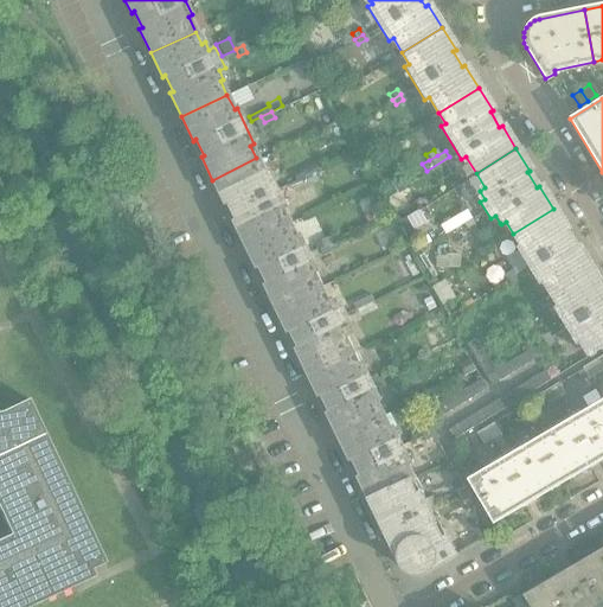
[(284,206),(268,172),(264,173),(256,158),(212,180),(224,205),(228,203),(235,219),(232,221),(244,244),(288,223),(281,209),(284,206)]
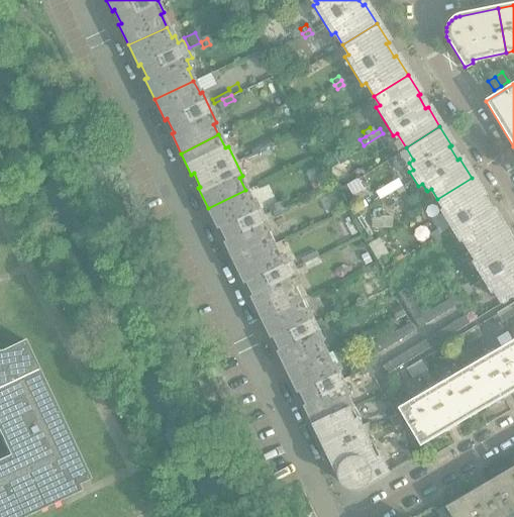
[(258,151),(271,144),(267,138),(254,145),(258,151)]
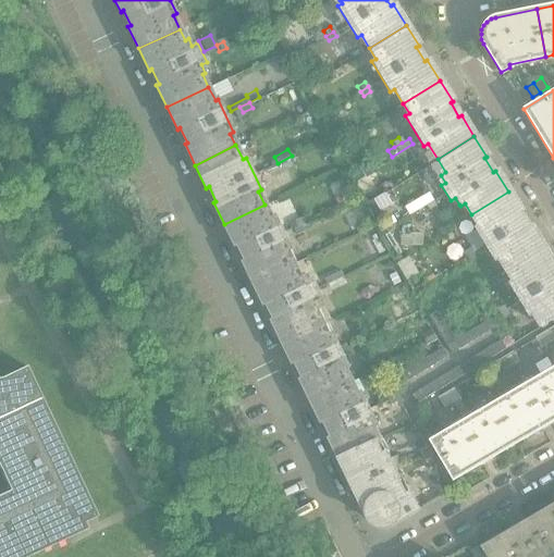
[(263,170),(275,163),(273,158),(260,164),(263,170)]
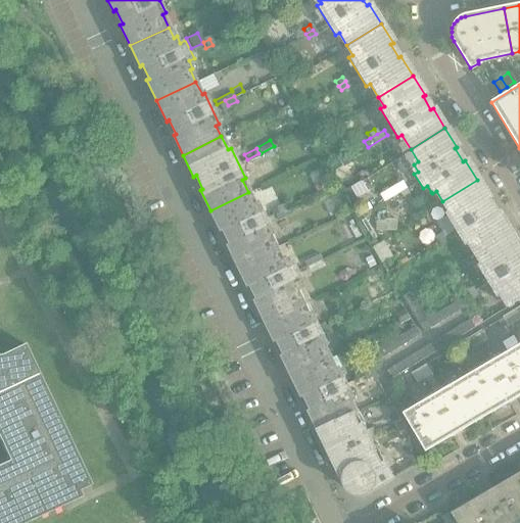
[(249,163),(261,157),(258,153),(247,159),(249,163)]
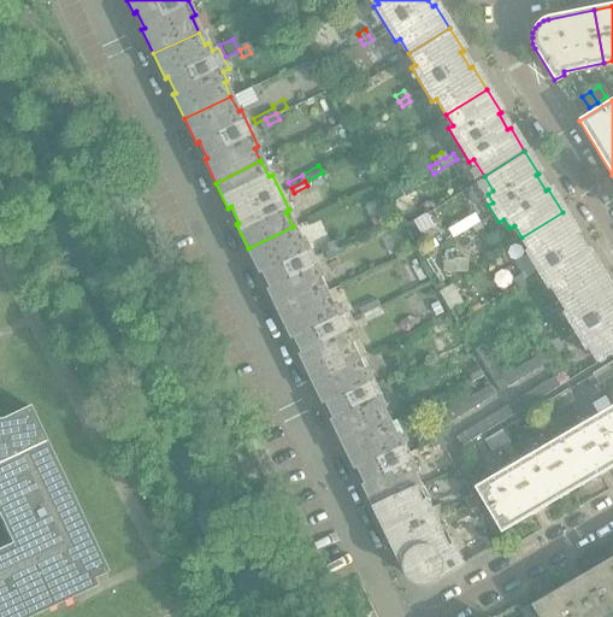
[(400,195),(395,186),(383,193),(389,201),(400,195)]
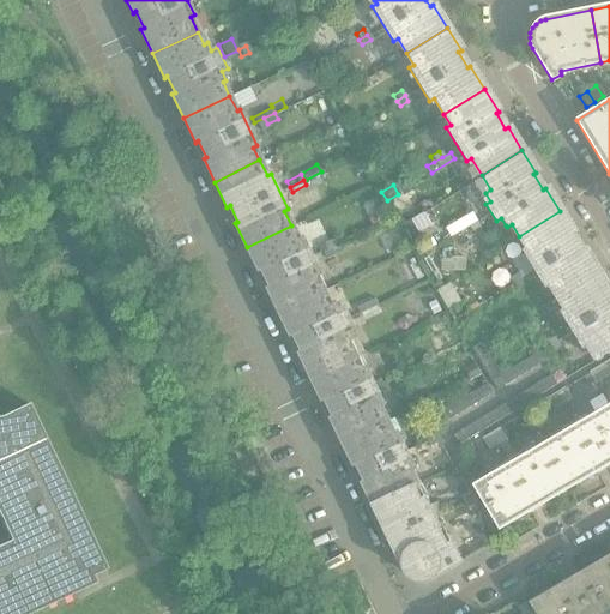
[(580,251),(571,235),(573,234),(560,211),(519,236),(527,252),(523,254),(532,269),(544,288),(549,286),(556,298),(597,272),(583,250),(580,251)]
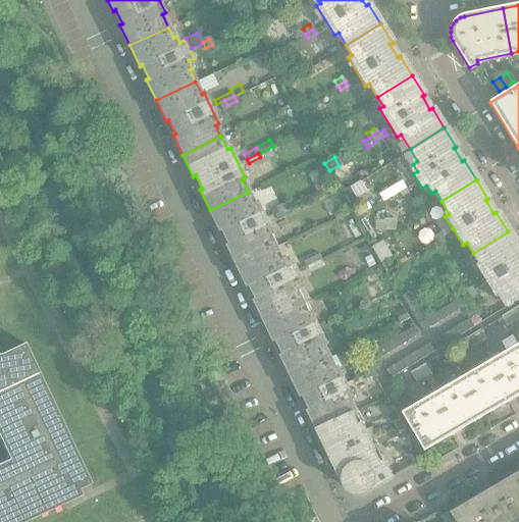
[(375,206),(397,192),(404,188),(401,184),(395,188),(393,185),(380,192),(380,193),(370,199),(375,206)]
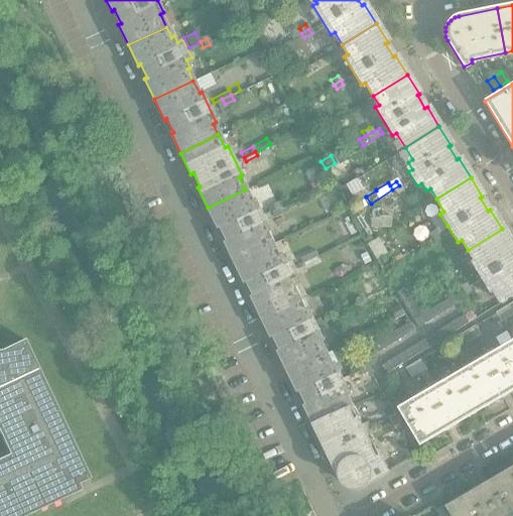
[(268,230),(254,201),(261,197),(255,185),(245,189),(208,208),(217,229),(220,227),(226,241),(224,242),(234,262),(277,241),(272,229),(268,230)]
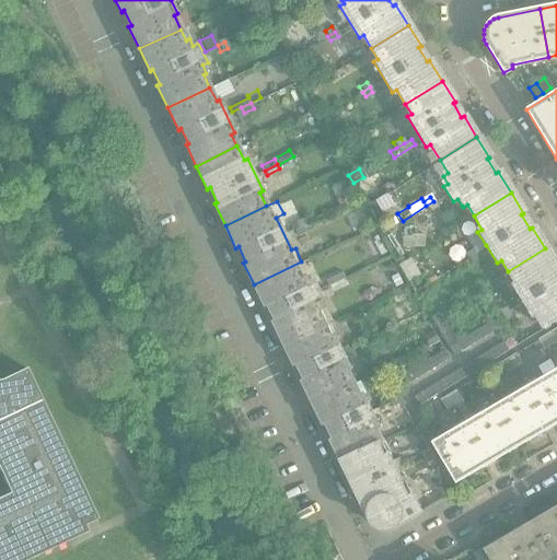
[(437,207),(433,201),(426,206),(429,211),(437,207)]
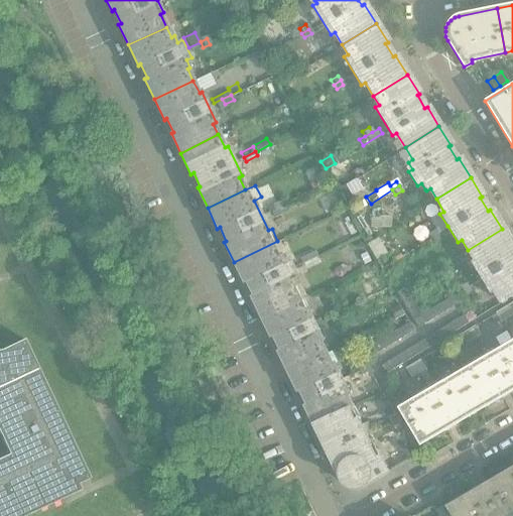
[(269,212),(283,206),(280,200),(266,207),(269,212)]
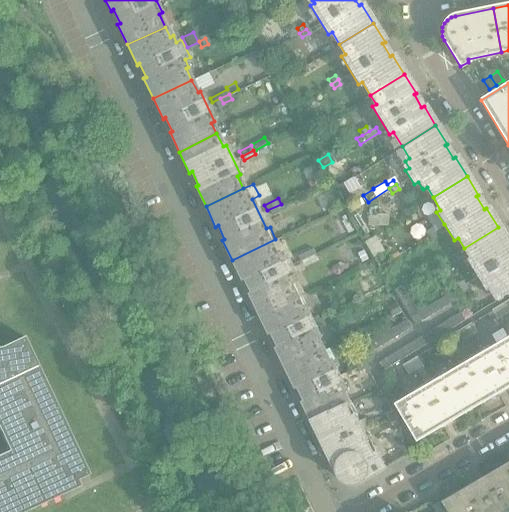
[(269,216),(283,209),(281,204),(267,210),(269,216)]
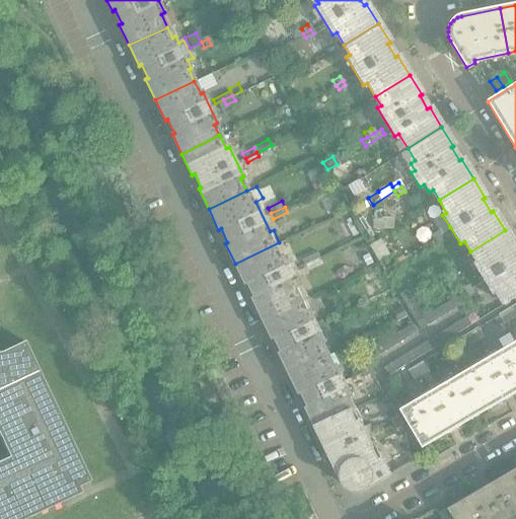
[(390,229),(390,219),(369,219),(369,226),(371,226),(371,228),(390,229)]
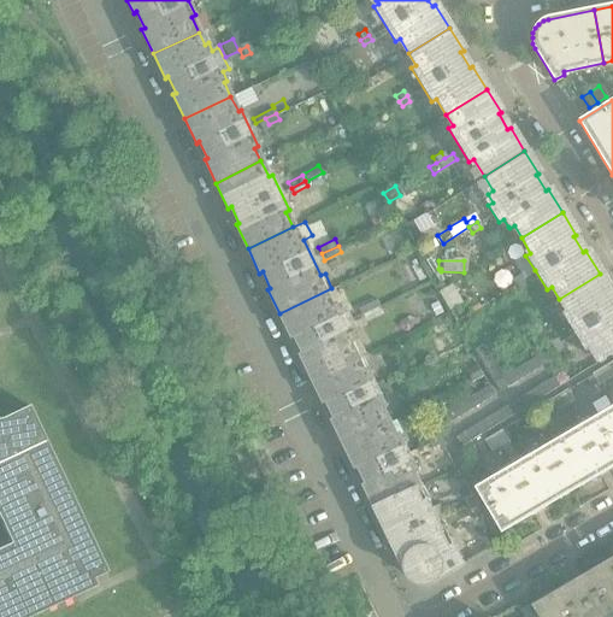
[(612,300),(611,298),(612,297),(612,294),(600,274),(559,299),(567,313),(563,317),(584,351),(589,348),(596,362),(612,351),(612,300)]
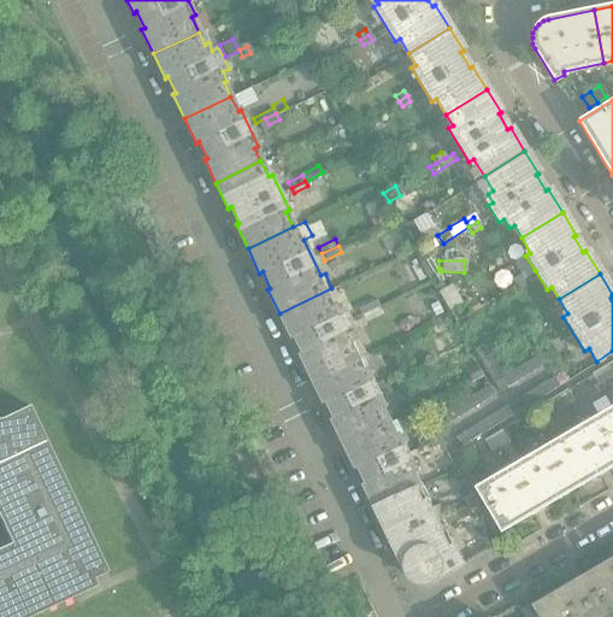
[(520,281),(517,275),(508,280),(512,286),(520,281)]
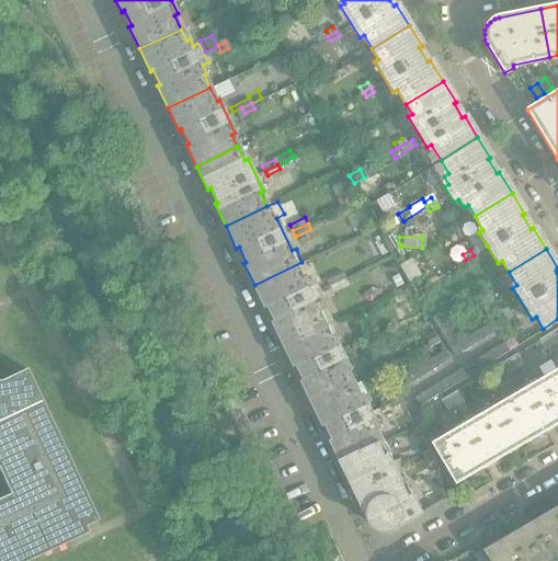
[(476,260),(474,255),(466,260),(468,264),(476,260)]
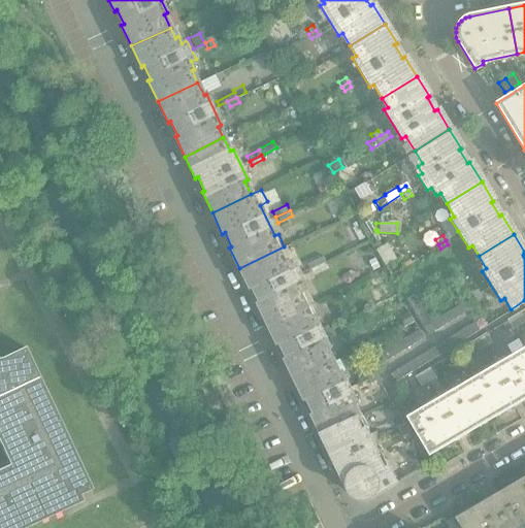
[(384,243),(372,250),(382,266),(394,259),(384,243)]
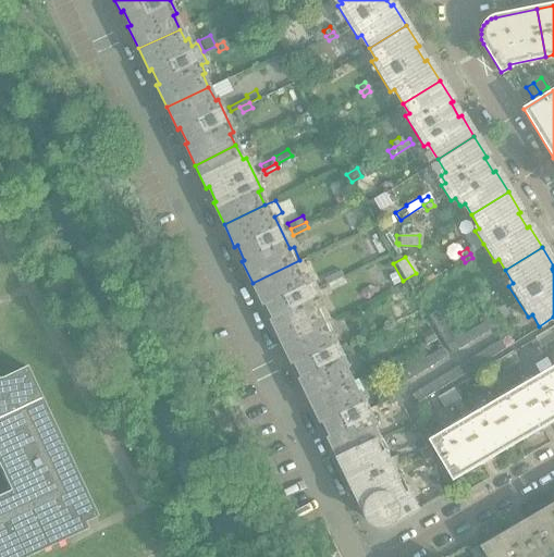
[(318,308),(315,299),(320,297),(311,280),(306,283),(303,274),(306,273),(299,260),(253,283),(263,306),(266,304),(273,319),(270,320),(281,342),(328,320),(321,307),(315,310),(315,309),(318,308)]
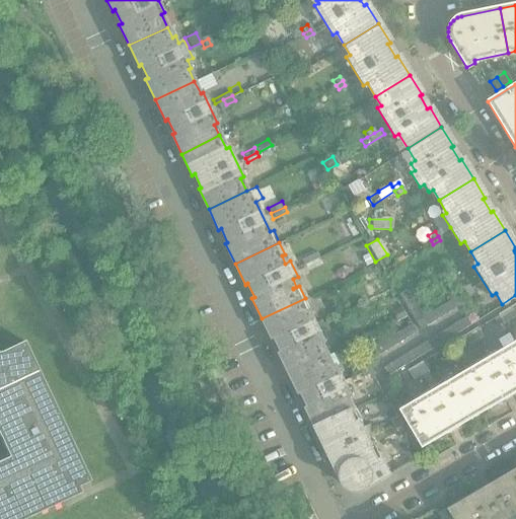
[(302,265),(317,257),(315,253),(299,261),(302,265)]
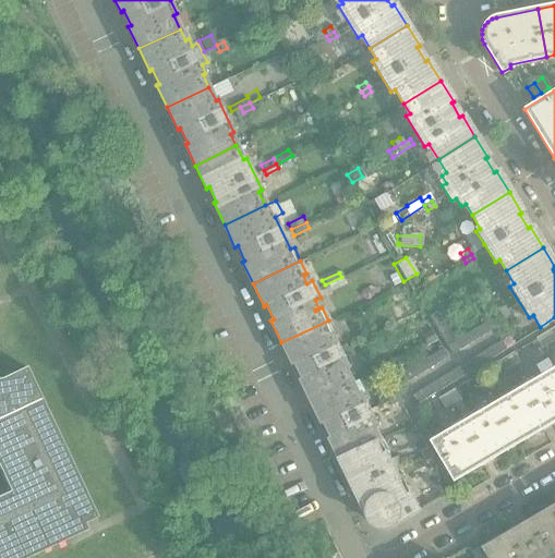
[(505,310),(502,305),(495,310),(497,314),(505,310)]
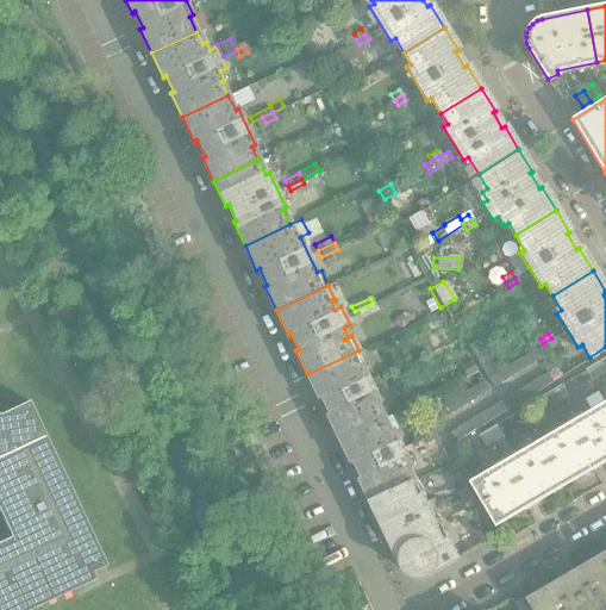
[(555,343),(551,338),(543,343),(547,349),(555,343)]
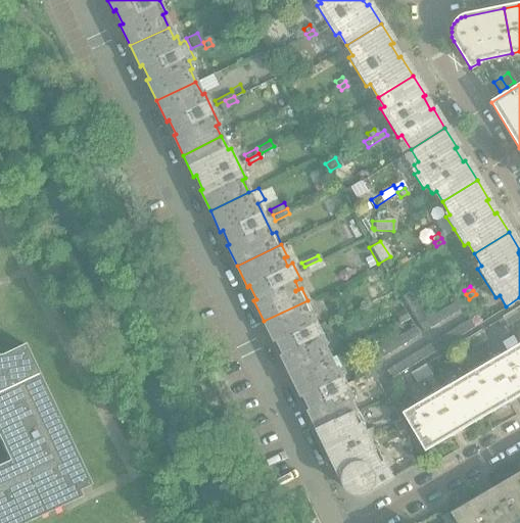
[(421,332),(460,307),(455,300),(424,320),(406,291),(398,296),(421,332)]
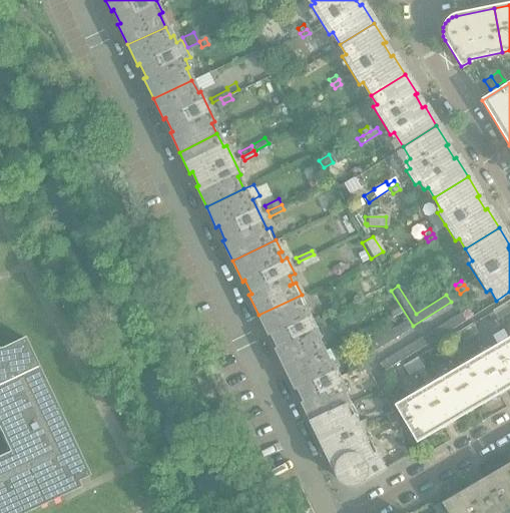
[(319,337),(305,307),(309,305),(304,294),(302,295),(259,315),(269,336),(271,334),(278,348),(275,349),(285,369),(322,352),(316,339),(319,337)]
